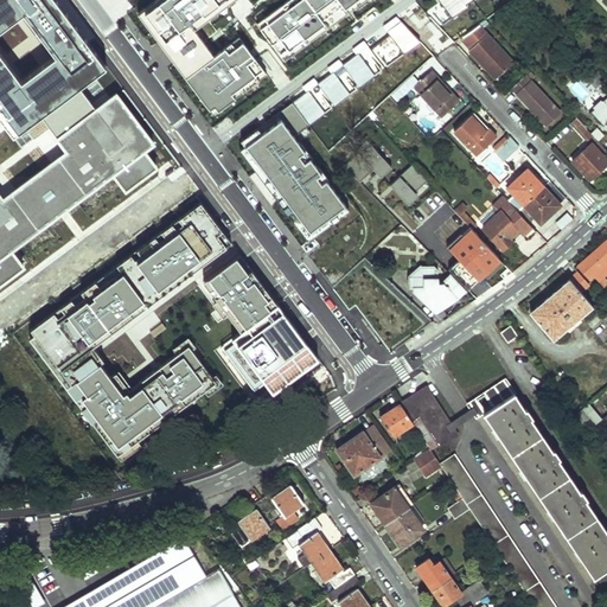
[(0,288),(33,263),(20,247),(114,174),(126,190),(155,165),(144,149),(153,142),(115,95),(96,110),(80,87),(107,65),(56,0),(0,0),(0,120),(5,126),(12,136),(44,115),(68,151),(57,158),(12,191),(4,197),(0,192),(0,288)]
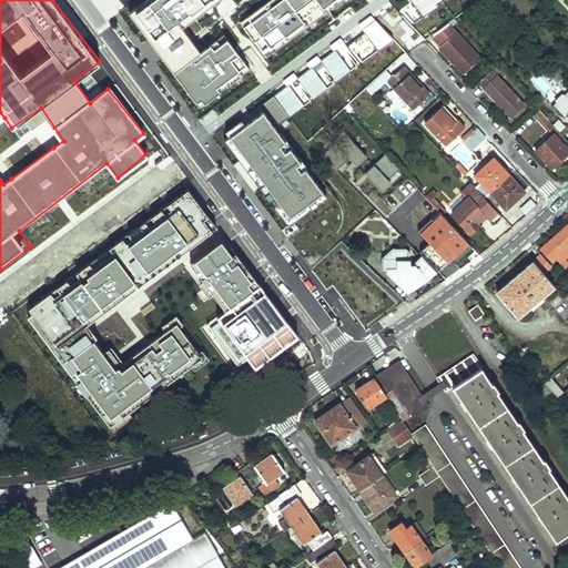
[(196,102),(200,105),(250,69),(224,36),(202,52),(182,27),(217,0),(144,0),(124,16),(192,105),(196,102)]
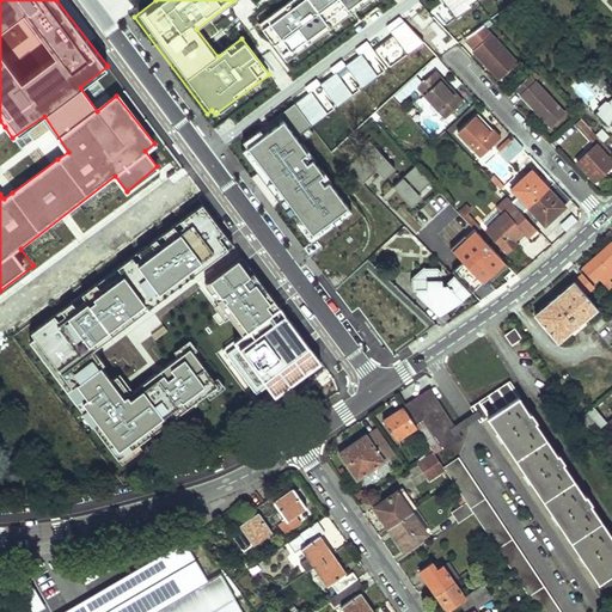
[(291,0),(259,23),(287,61),(367,0),(291,0)]
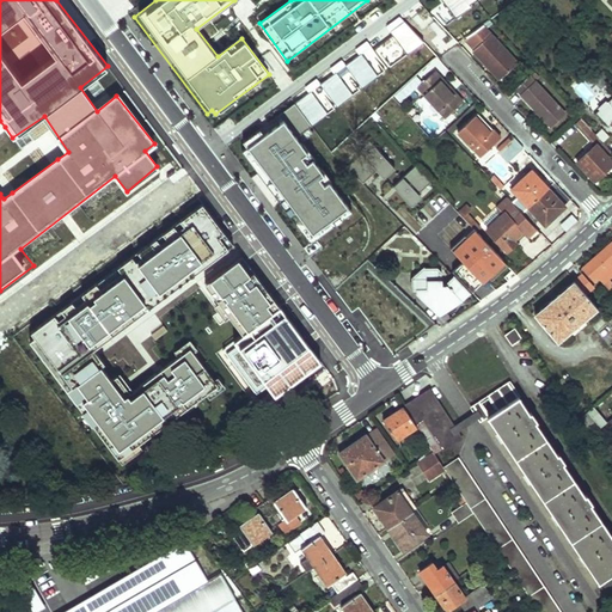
[(433,0),(426,6),(444,26),(478,1),(477,0),(433,0)]
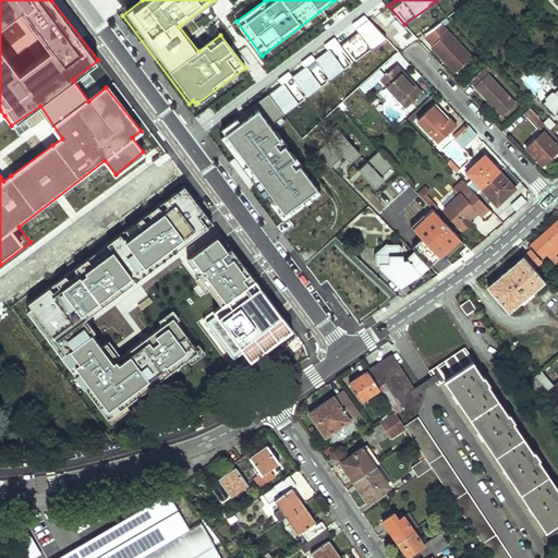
[(339,41),(354,62),(384,40),(368,20),(339,41)]
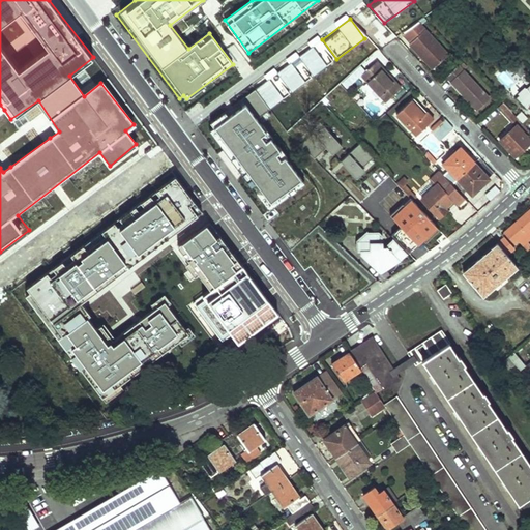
[(425,19),(403,35),(405,36),(408,33),(414,41),(411,43),(434,68),(448,54),(422,25),(428,21),(425,19)]
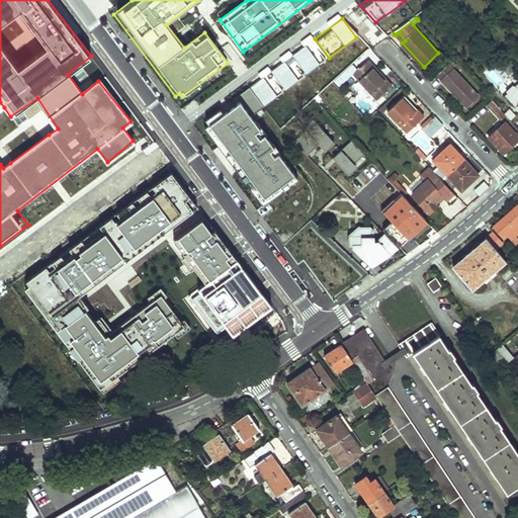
[(399,32),(396,35),(402,42),(405,40),(399,32)]
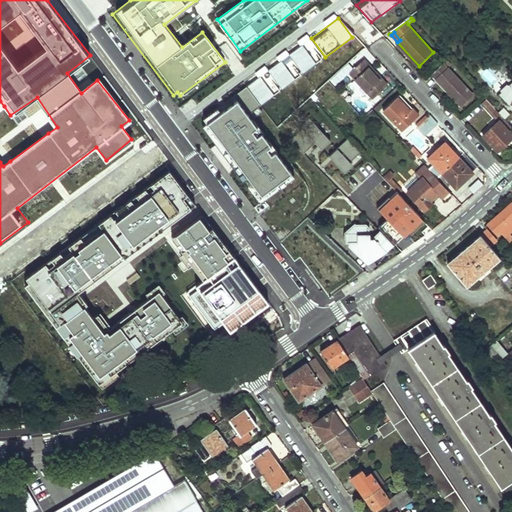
[(287,56),(301,75),(321,60),(307,42),(287,56)]
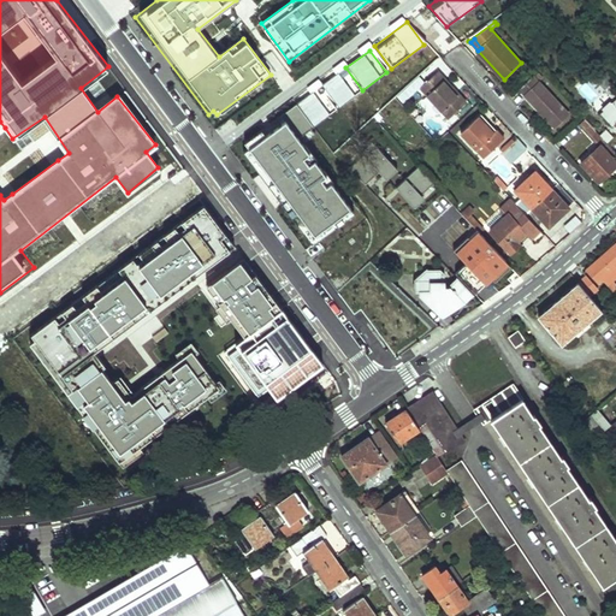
[(320,86),(337,108),(360,92),(343,69),(320,86)]
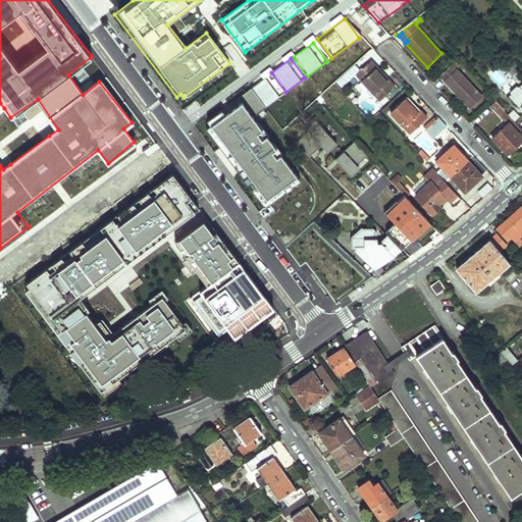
[(397,86),(372,59),(357,72),(375,93),(380,89),(385,95),(397,86)]
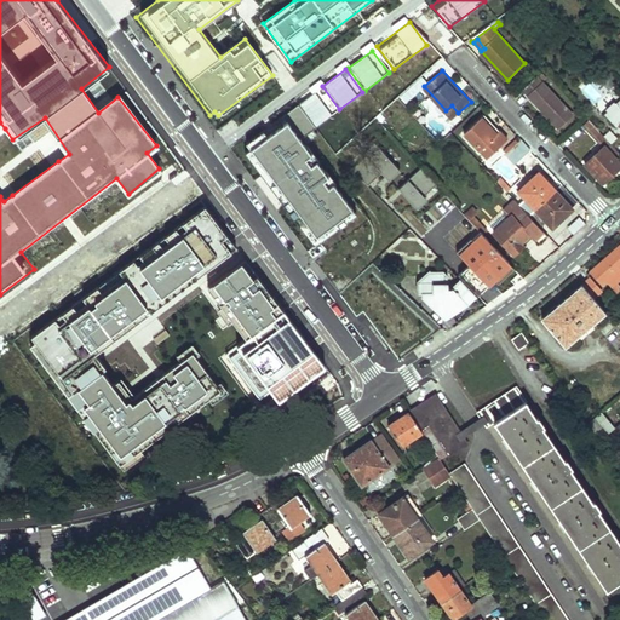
[(573,112),(538,75),(524,89),(560,124),(573,112)]
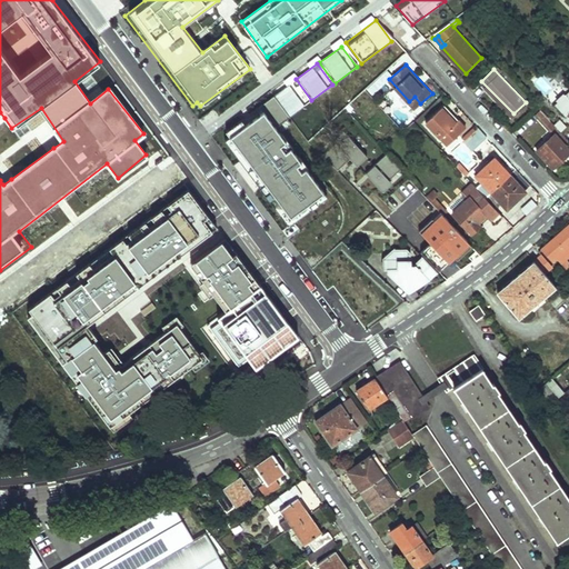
[(276,95),(291,116),(309,102),(293,81),(276,95)]
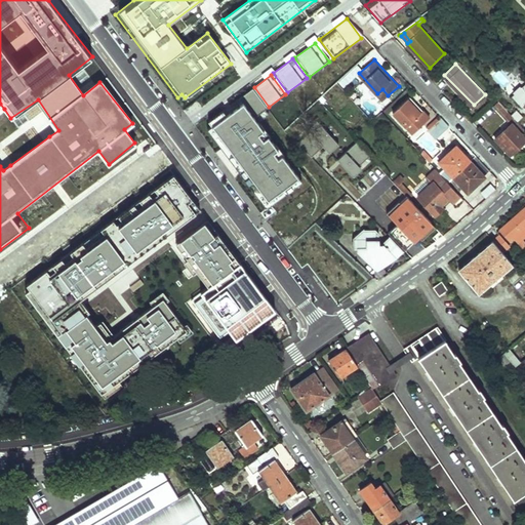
[(267,106),(253,88),(205,125),(268,206),(301,180),(252,117),(267,106)]
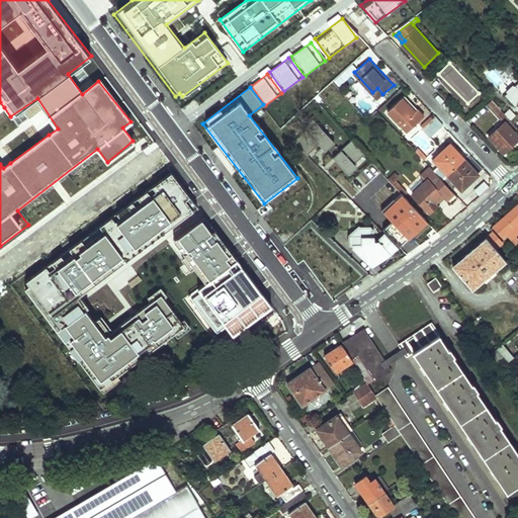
[(377,88),(372,92),(378,98),(382,94),(377,88)]
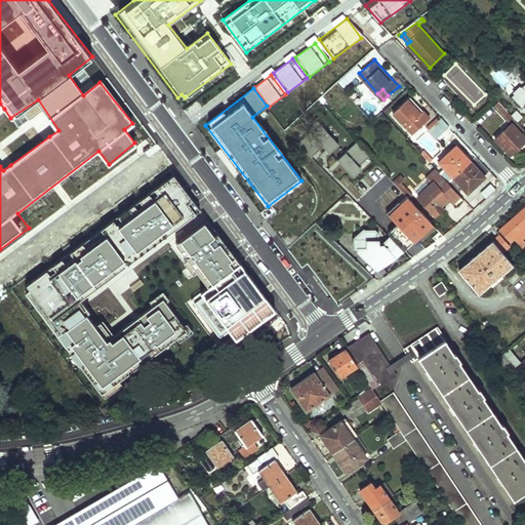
[(495,95),(500,102),(503,98),(498,93),(495,95)]
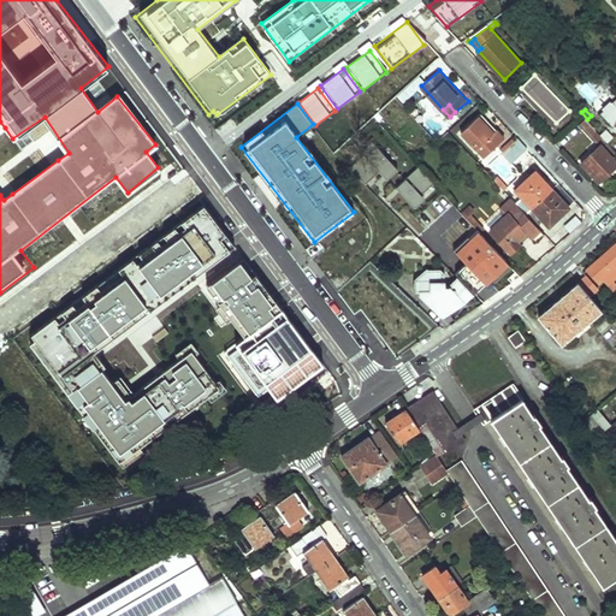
[(591,116),(587,119),(597,130),(605,122),(596,111),(591,116)]
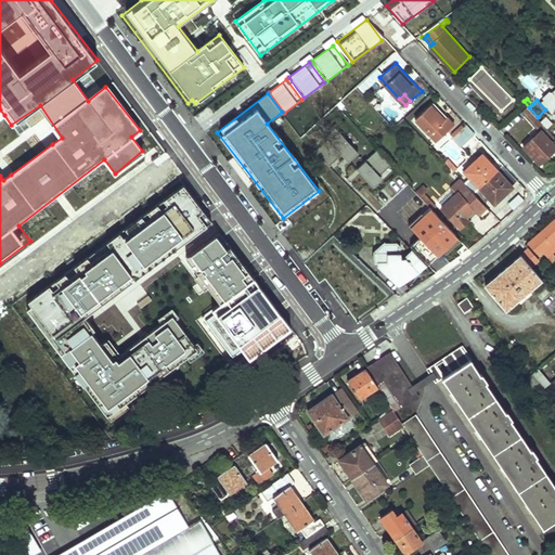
[(455,124),(435,101),(422,113),(427,117),(421,123),(437,141),(455,124)]
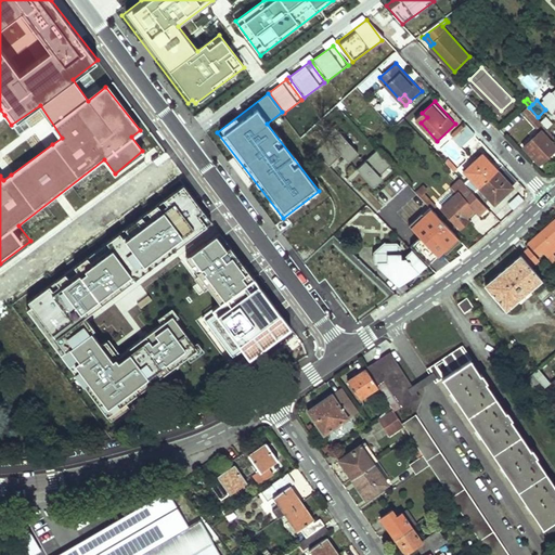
[(554,134),(538,117),(529,107),(525,113),(542,131),(526,146),(541,163),(554,149),(554,134)]
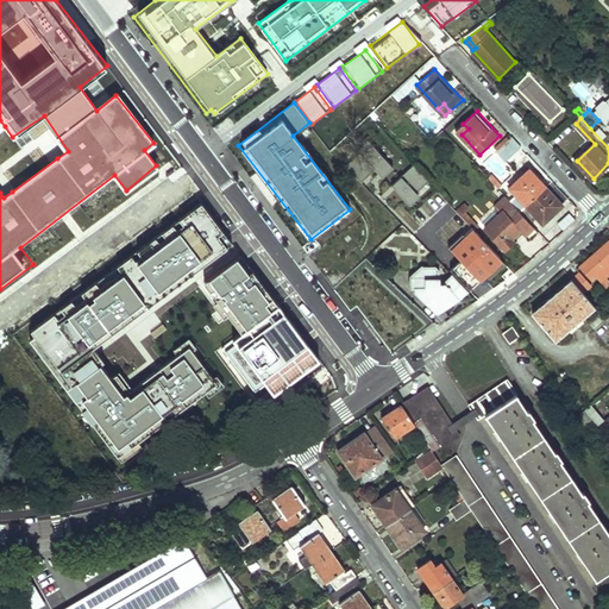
[(469,129),(463,124),(457,129),(462,135),(469,129)]
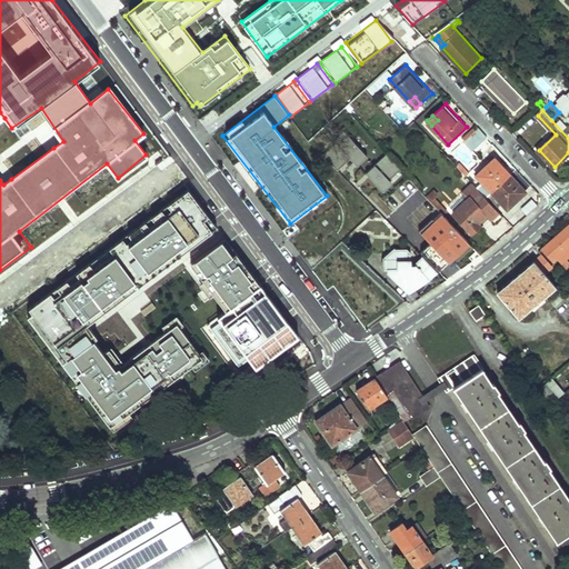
[(467,138),(477,130),(475,128),(465,136),(467,138)]
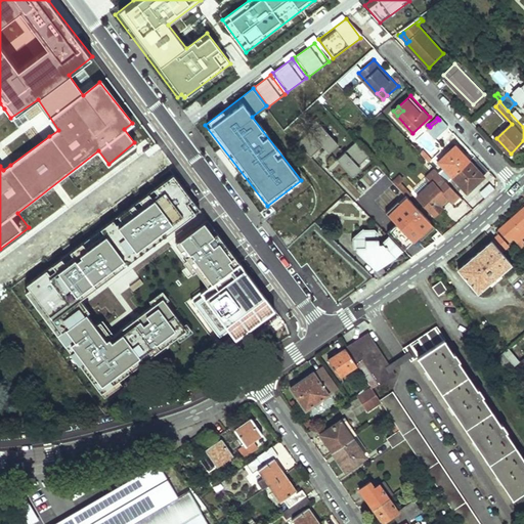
[(439,120),(430,127),(438,135),(449,126),(441,118),(439,120)]
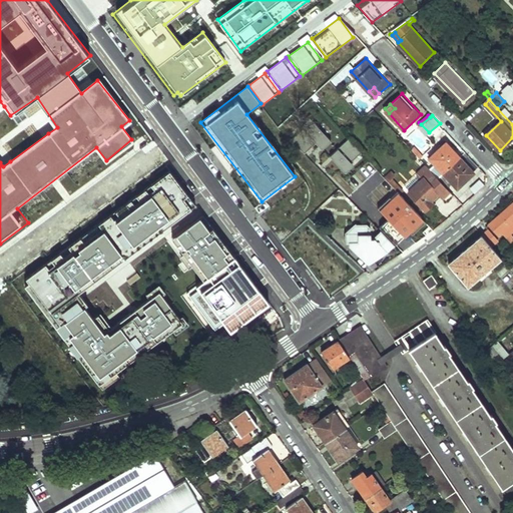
[(294,139),(306,152),(316,143),(322,150),(332,141),(310,118),(302,126),(304,129),(294,139)]
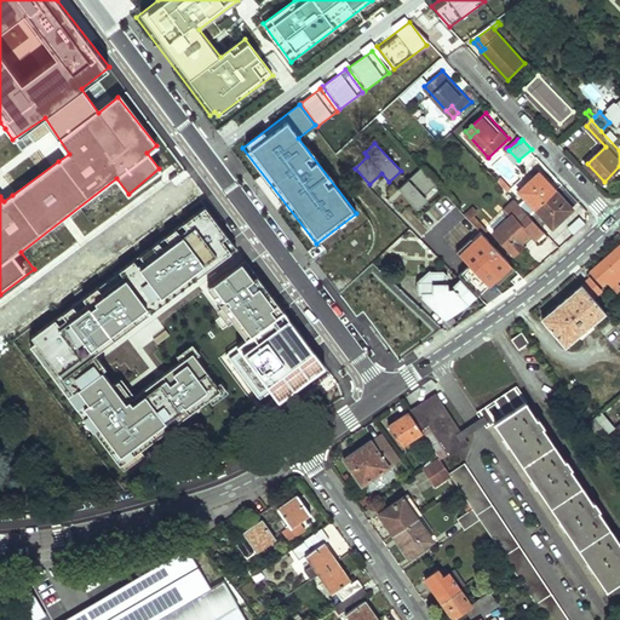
[(399,189),(417,208),(426,200),(424,196),(437,184),(422,167),(399,189)]
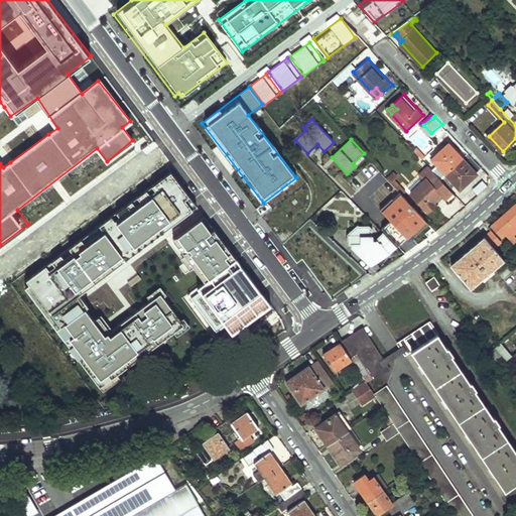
[(447,172),(464,158),(450,143),(433,157),(447,172)]
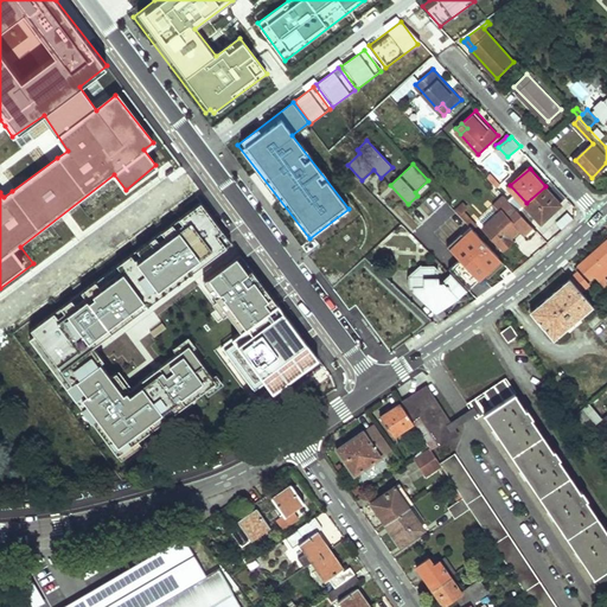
[(491,173),(487,177),(493,181),(498,187),(502,185),(491,173)]
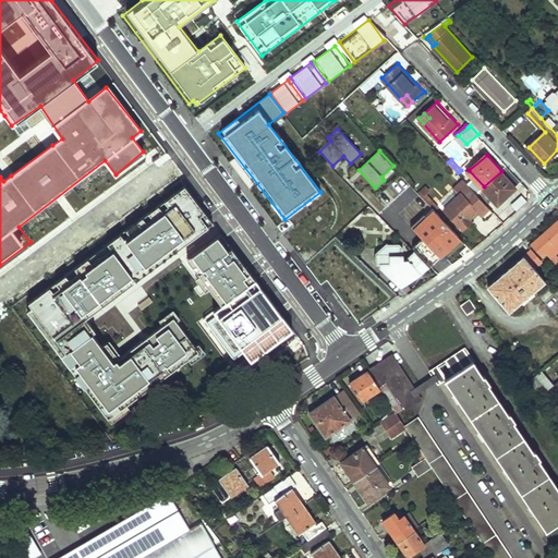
[(476,193),(487,204),(494,197),(499,203),(516,187),(501,171),(484,186),(476,193)]
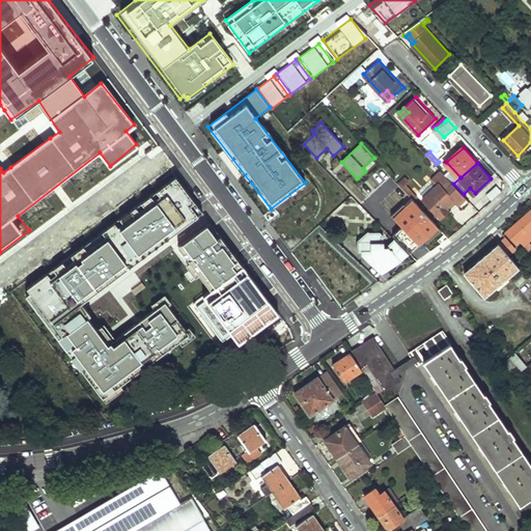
[(453,184),(442,171),(434,178),(434,186),(436,188),(424,198),(441,217),(450,210),(446,205),(453,198),(462,207),(470,201),(464,194),(453,184)]
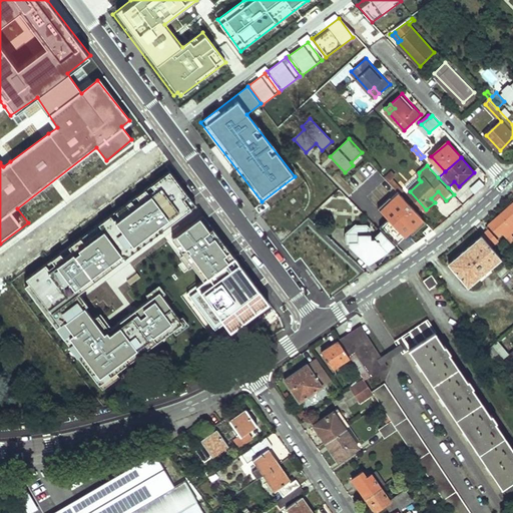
[(392,169),(385,176),(389,180),(392,176),(396,173),(392,169)]
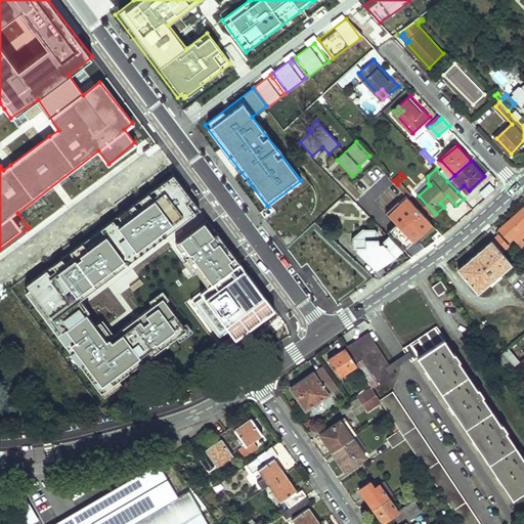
[(199,209),(173,174),(23,286),(101,391),(183,330),(163,301),(113,339),(105,330),(85,302),(80,296),(117,268),(169,230),(199,209)]
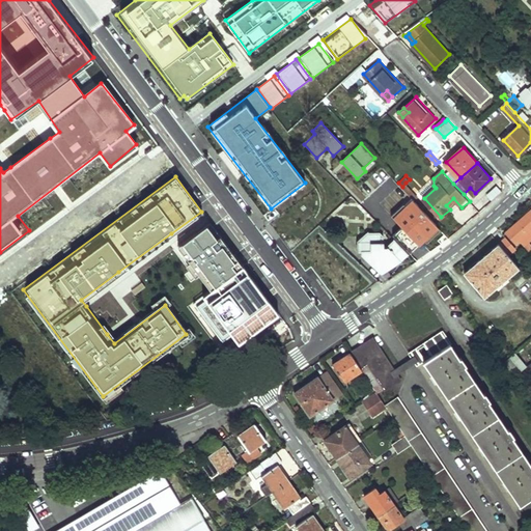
[(416,194),(406,183),(402,187),(413,198),(416,194)]
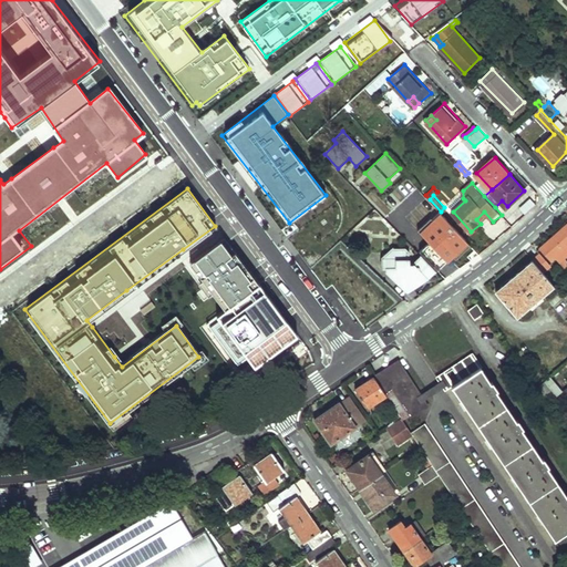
[(470,245),(437,210),(418,229),(450,264),(470,245)]
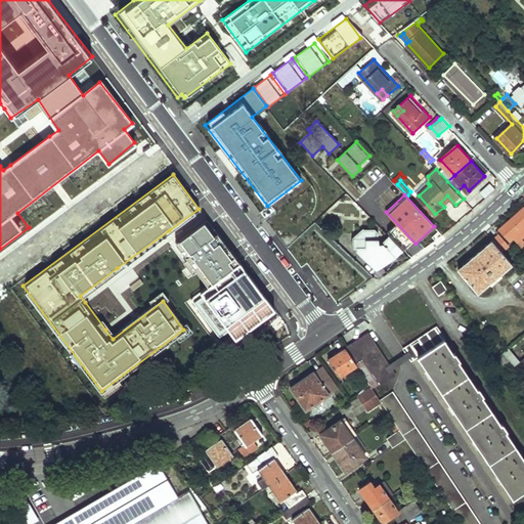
[(523,208),(498,230),(509,242),(514,237),(523,227),(523,208)]
